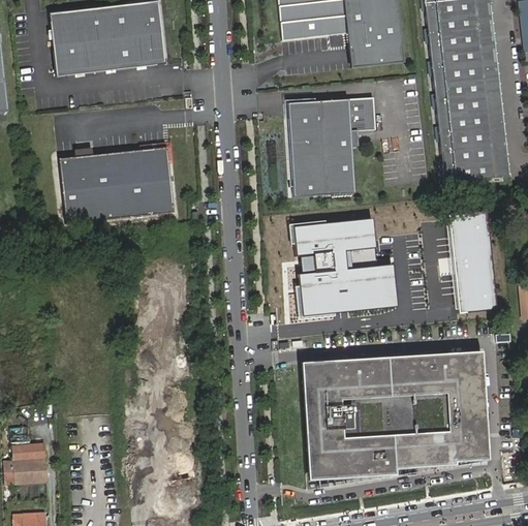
[(163,63),(156,0),(47,12),(54,75),(163,63)]
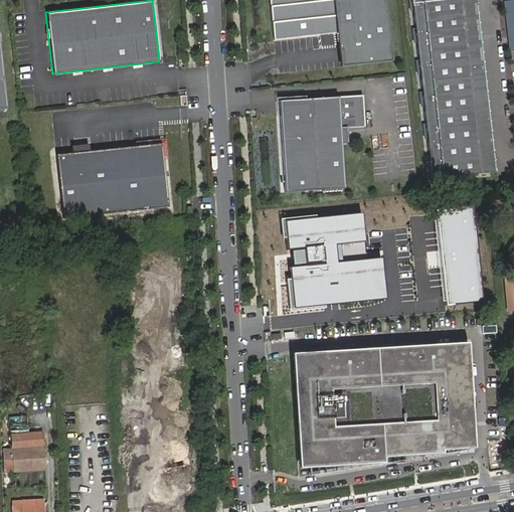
[(390,59),(383,0),(269,0),(273,38),(335,31),(339,64),(390,59)]
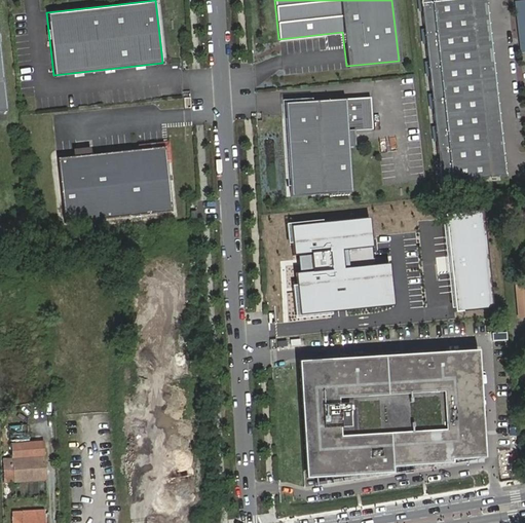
[(494,176),(475,0),(419,0),(440,182),(494,176)]
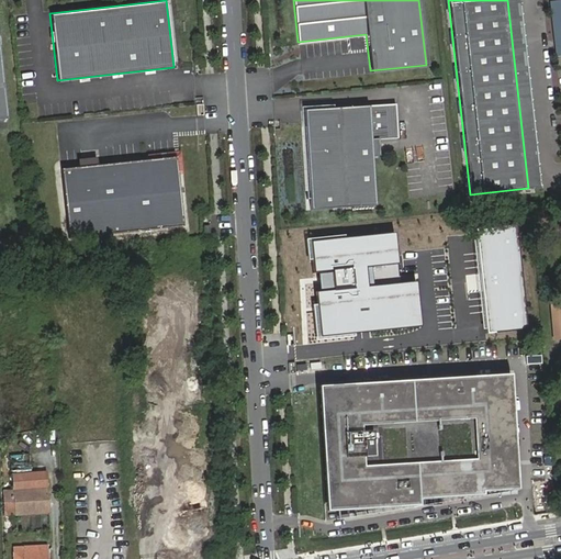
[(538,187),(517,0),(507,0),(528,188),(538,187)]
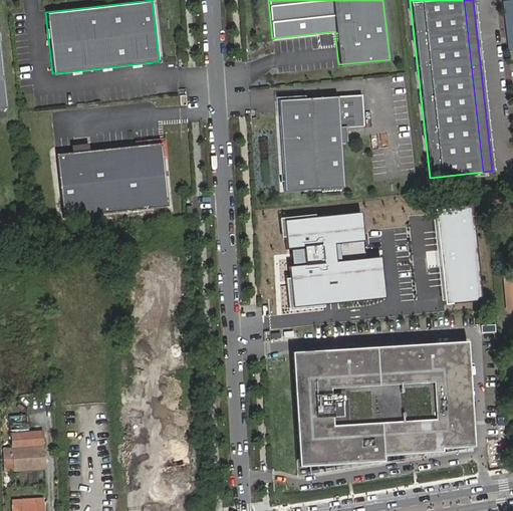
[(512,49),(512,0),(502,0),(507,50),(512,49)]
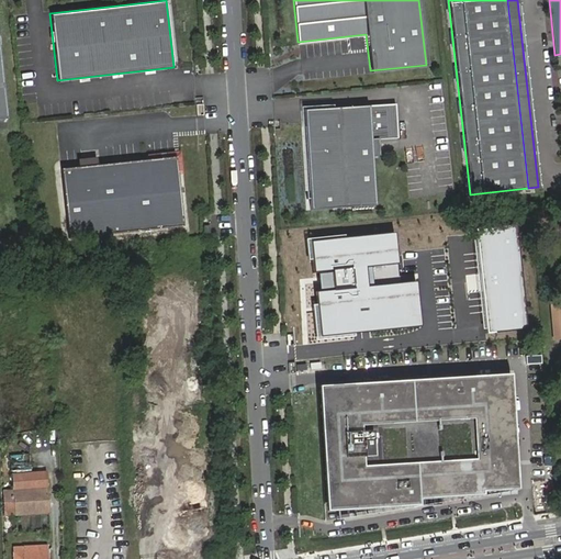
[(395,102),(331,107),(332,111),(315,112),(316,124),(304,124),(310,208),(374,203),(370,138),(397,136),(395,102)]
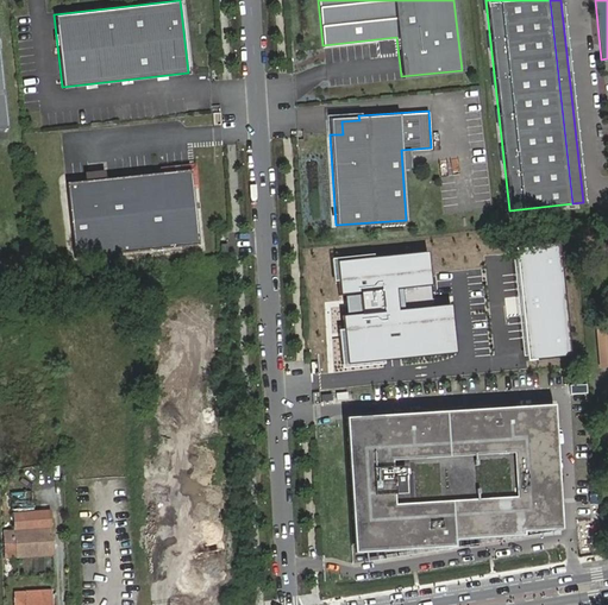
[(343,134),(342,121),(359,120),(358,115),(328,117),(330,134),(343,134)]
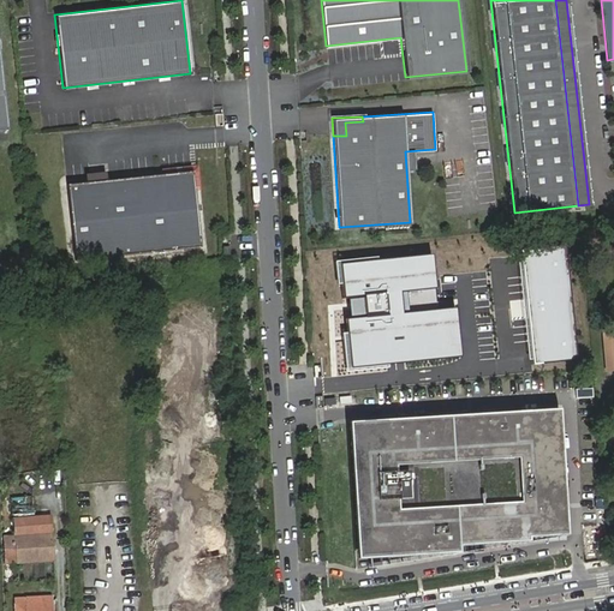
[(198,246),(191,171),(66,183),(73,258),(198,246)]
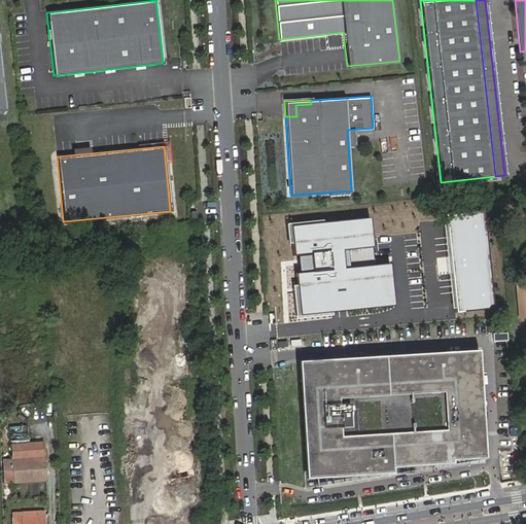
[(483,348),(303,360),(310,477),(397,472),(397,465),(457,461),(457,458),(490,456),(483,348)]
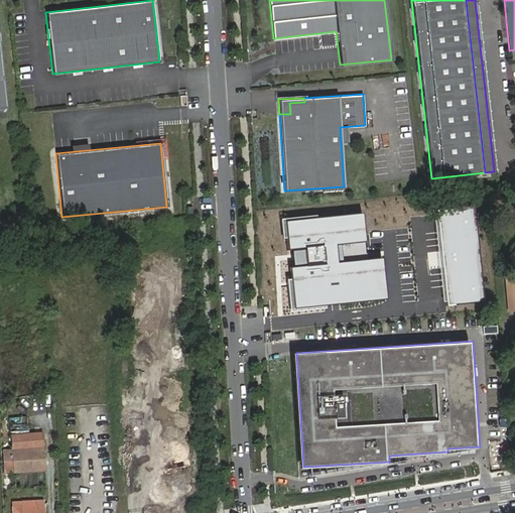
[(12,426),(25,426),(25,413),(12,413),(12,426)]
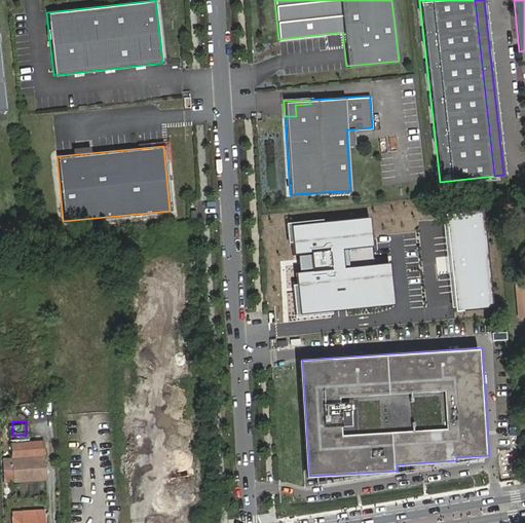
[(45,477),(43,439),(12,441),(13,456),(14,479),(45,477)]
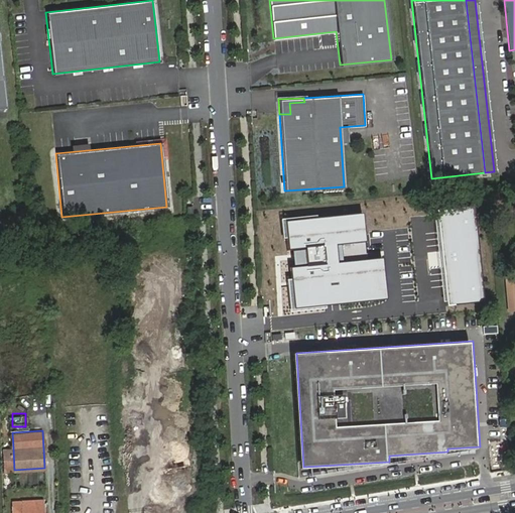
[(14,470),(13,447),(3,449),(5,470),(14,470)]
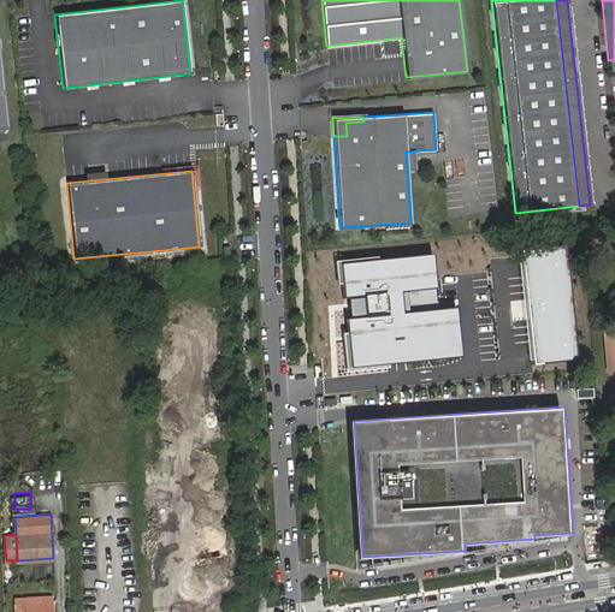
[(12,595),(12,611),(48,611),(48,594),(12,595)]
